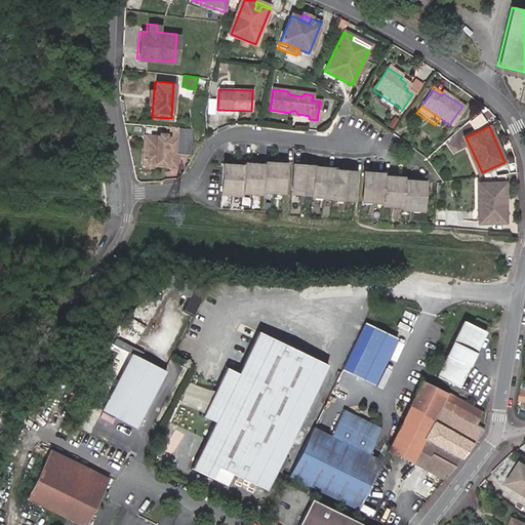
[(151,138),(144,137),(140,160),(143,161),(144,162),(150,163),(152,162),(173,164),(177,136),(165,134),(162,134),(159,134),(152,133),(151,138)]
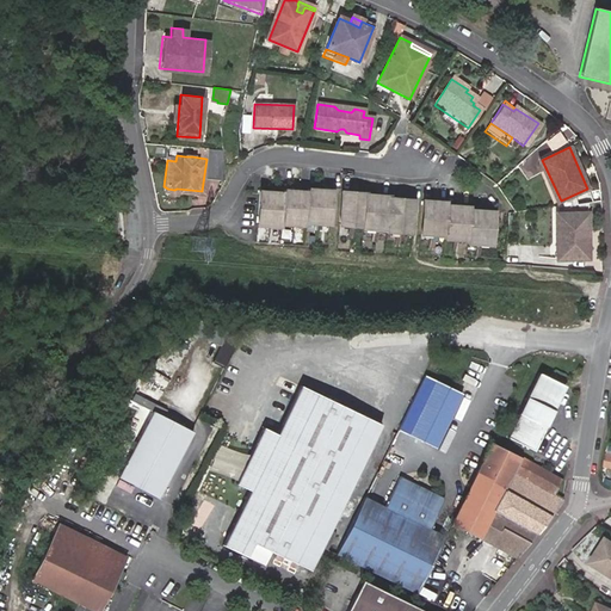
[(561,201),(542,160),(538,161),(557,202),(561,201)]
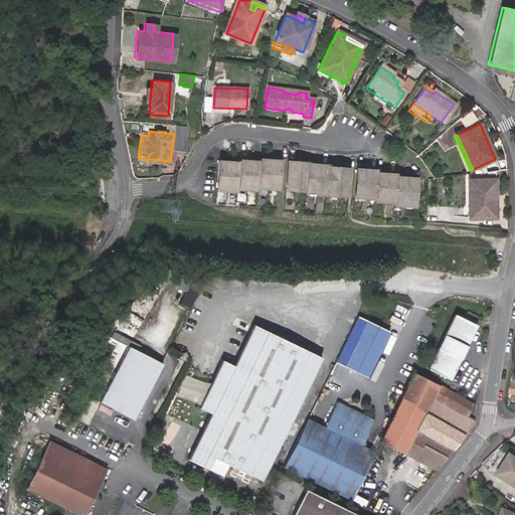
[(230,163),(219,162),(217,190),(237,192),(237,189),(259,191),(259,188),(279,190),(281,160),(271,159),(261,159),(261,161),(249,160),(240,160),(240,164),(230,163)]
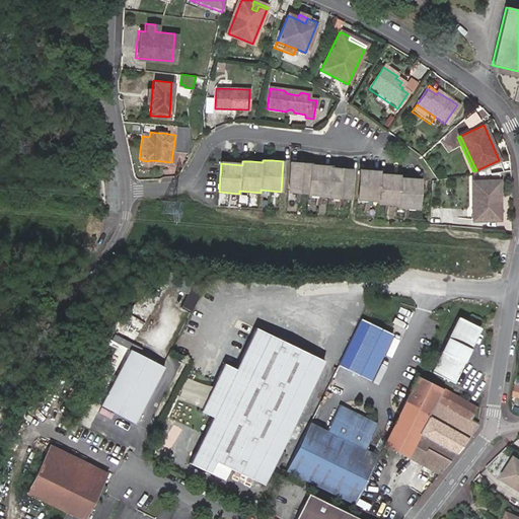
[(301,163),(291,162),(288,192),(309,194),(308,195),(329,197),(328,198),(349,200),(350,169),(342,168),(331,167),(331,166),(321,165),(311,165),(311,164),(301,163)]
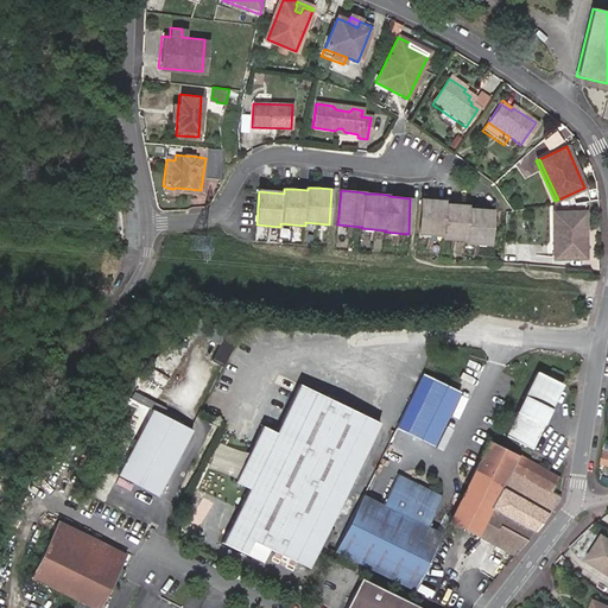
[(431,201),(419,201),(417,236),(442,236),(441,240),(466,241),(466,244),(489,245),(491,210),(479,209),(467,209),(467,206),(455,206),(443,204),(443,202),(431,201)]
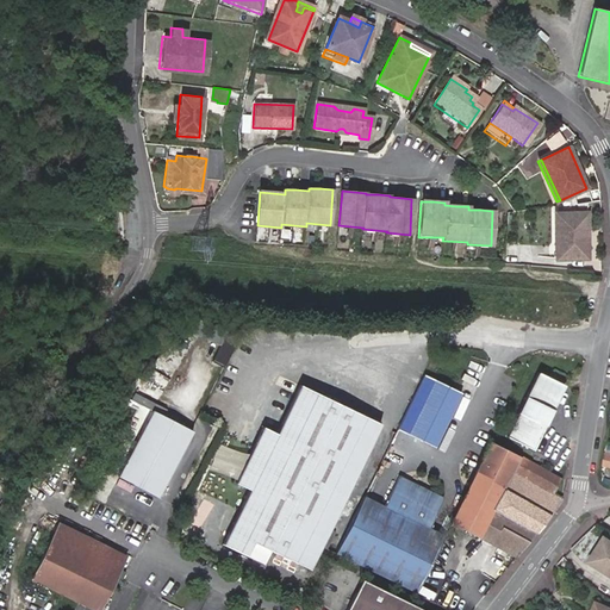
[(587,211),(559,212),(559,236),(554,236),(555,259),(585,259),(585,231),(587,231),(587,211)]
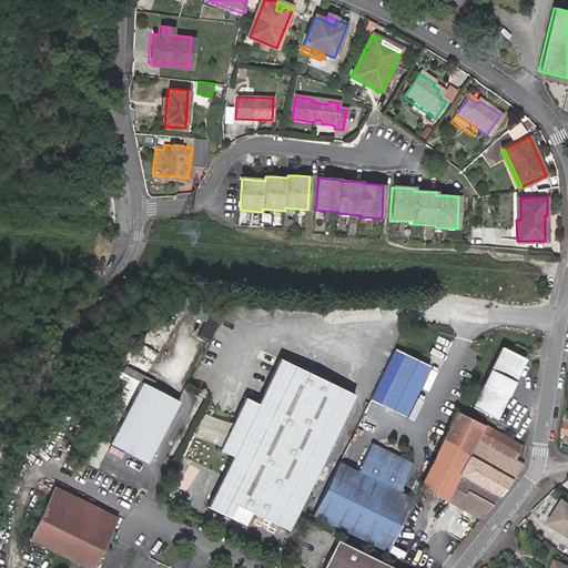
[(526,357),(501,346),(472,406),(496,418),(526,357)]
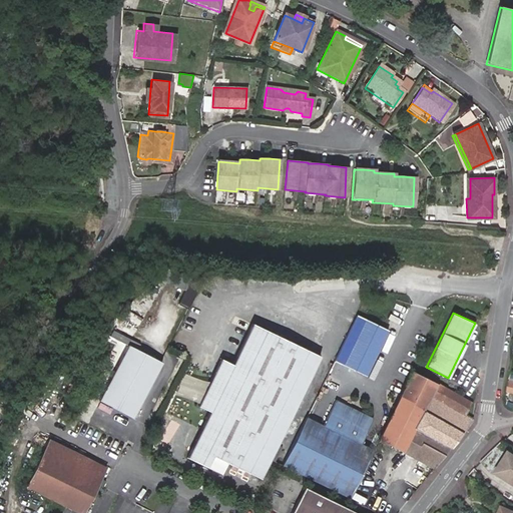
[(386,333),(363,322),(342,367),(364,378),(386,333)]
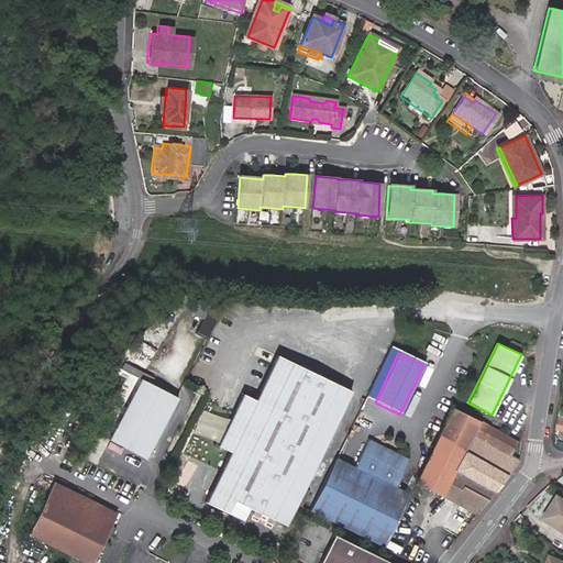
[(352,392),(278,356),(256,403),(243,396),(219,445),(231,452),(206,506),(224,515),(230,501),(287,529),(352,392)]
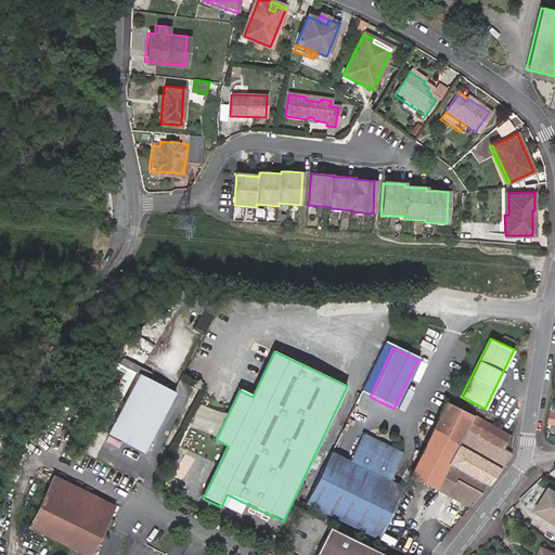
[(0,402),(0,403),(4,394),(0,391),(0,385),(9,369),(0,364),(0,402)]
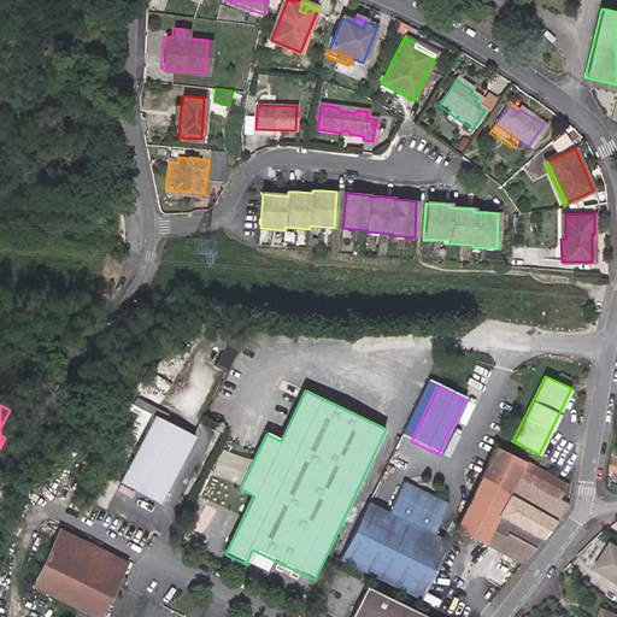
[(195,436),(156,416),(121,482),(160,503),(195,436)]
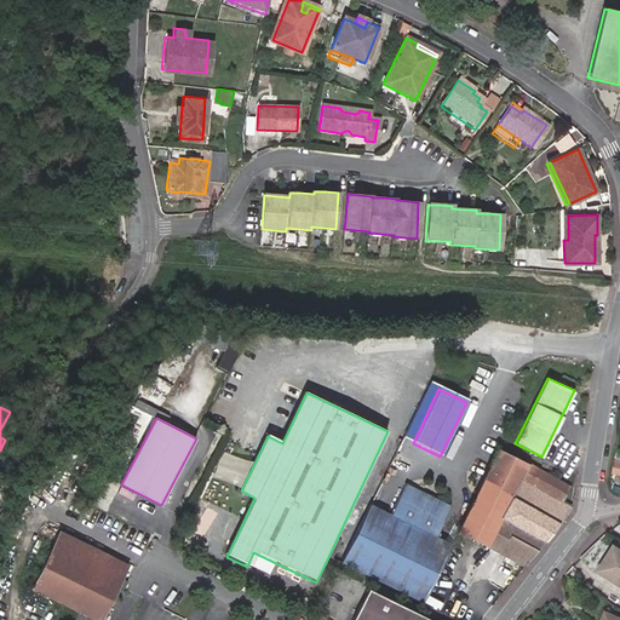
[(468,515),(460,530),(511,556),(507,563),(522,569),(570,506),(561,501),(568,486),(526,461),(499,449),(472,504),(468,515)]
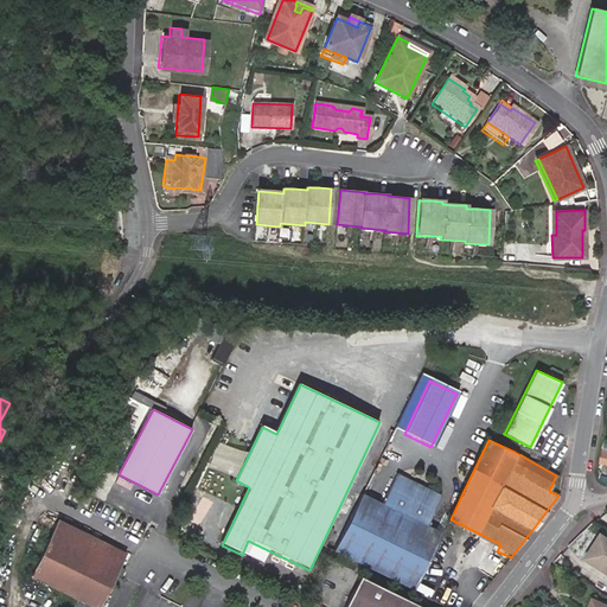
[(606,466),(606,452),(598,452),(596,466),(606,466)]
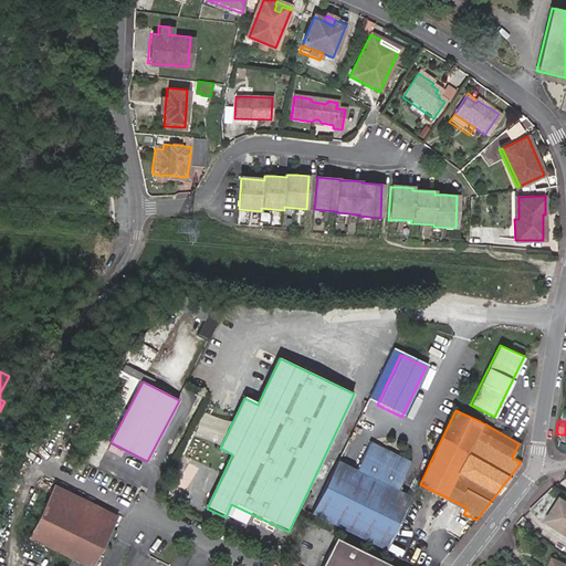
[(313,514),(388,548),(413,496),(399,489),(412,461),(370,441),(357,469),(338,460),(313,514)]
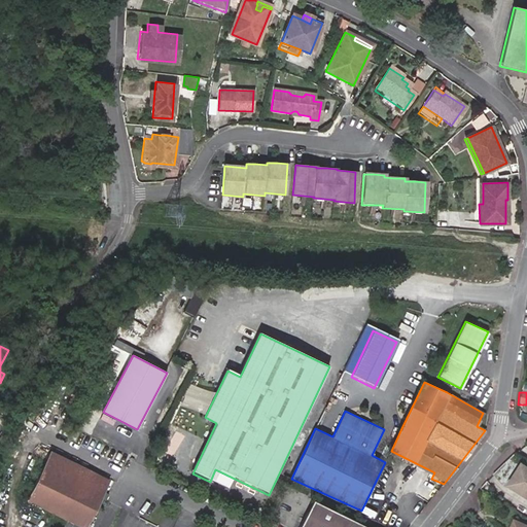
[(27,501),(82,526),(85,526),(97,505),(101,507),(106,495),(102,493),(103,492),(57,470),(62,458),(49,452),(27,501)]
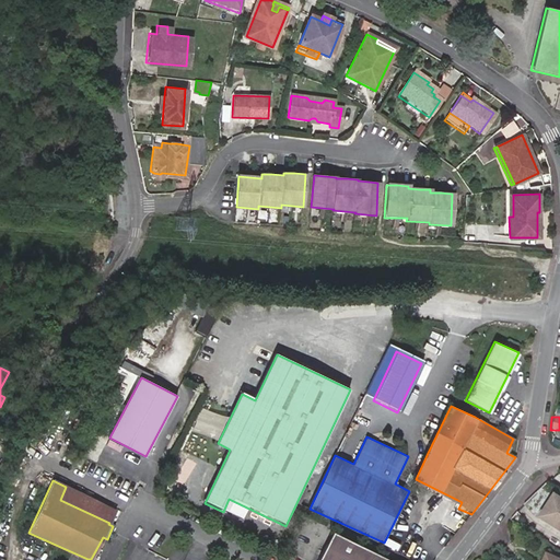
[(60,500),(109,523),(116,509),(66,487),(60,500)]
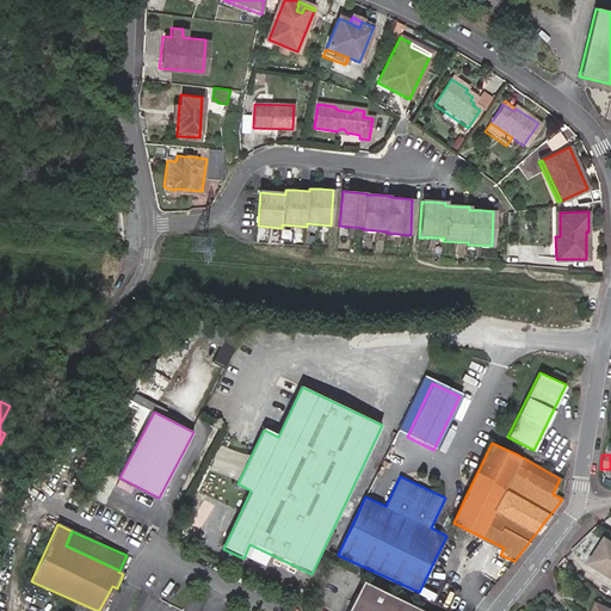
[(610,542),(605,539),(591,565),(610,576),(610,542)]
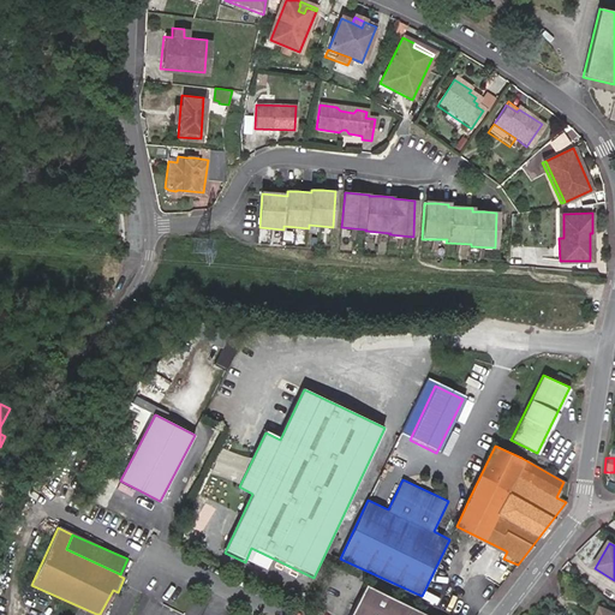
[(431,614),(366,584),(352,614),(431,614)]
